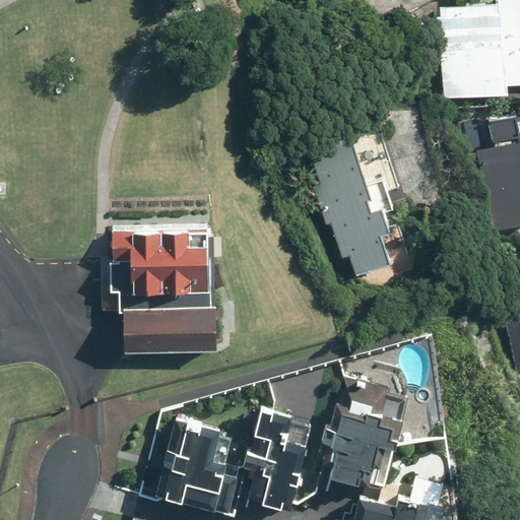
[(438,18),(443,100),(510,95),(509,86),(519,85),(519,0),(496,0),(496,4),(440,8),(441,17),(438,18)]
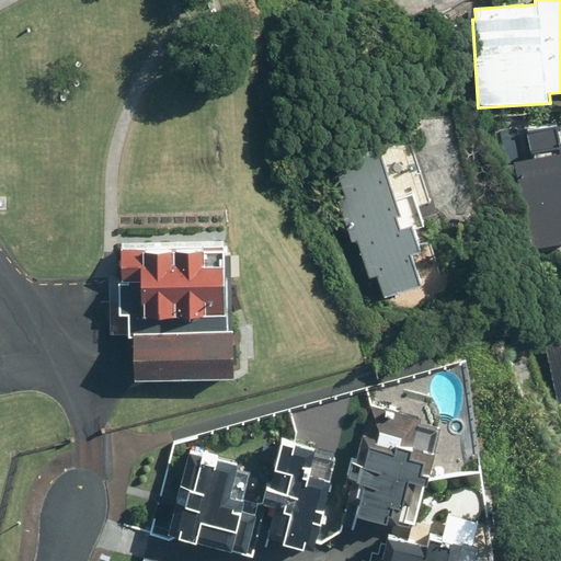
[(560,133),(560,134),(559,125),(527,129),(534,165),(516,169),(534,250),(560,244),(560,133)]
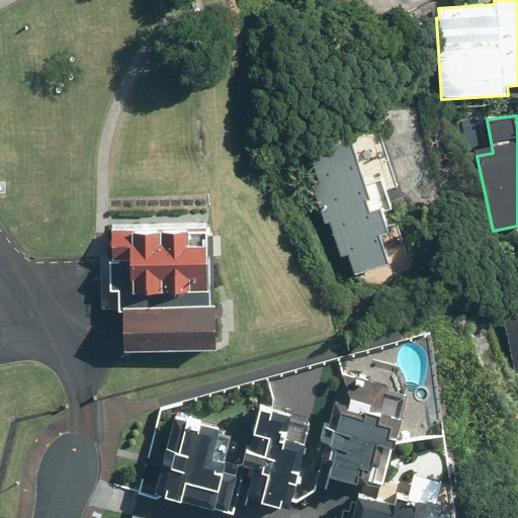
[(390,264),(381,235),(391,233),(384,210),(393,208),(387,190),(398,187),(380,130),(352,139),(311,151),(320,183),(314,184),(325,224),(331,222),(341,257),(349,255),(354,274),(390,264)]
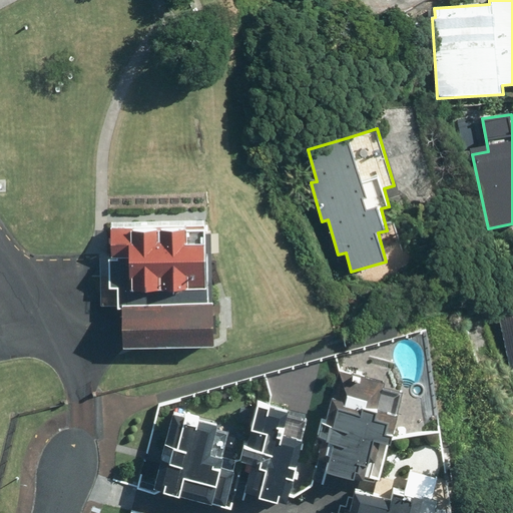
[(112,228),(112,258),(130,258),(131,291),(206,289),(206,255),(206,225),(112,228)]
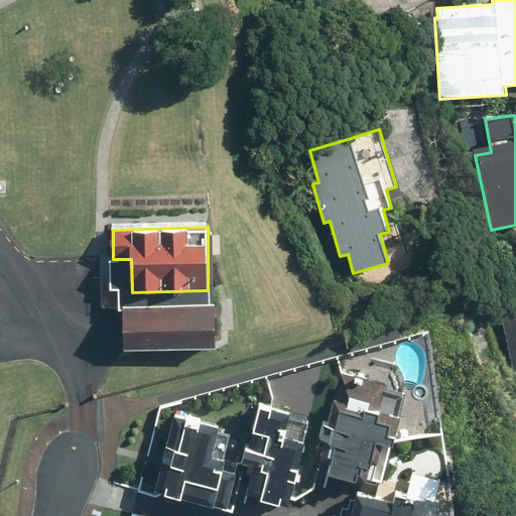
[(216,303),(123,305),(124,350),(217,349),(216,303)]
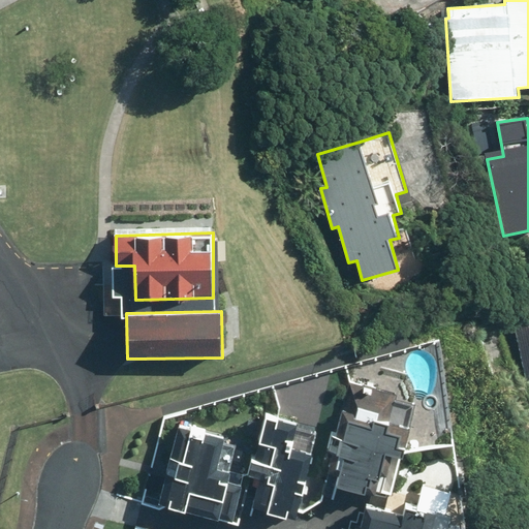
[(528,314),(512,317),(527,386),(528,385),(528,314)]
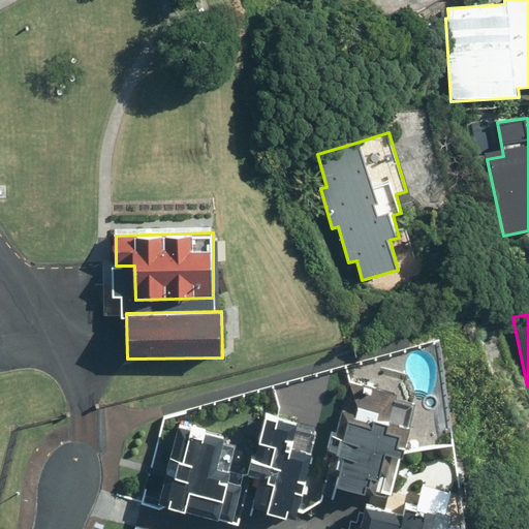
[(393,400),(394,395),(352,385),(340,440),(332,439),(330,453),(342,455),(336,485),(364,491),(365,485),(369,486),(371,476),(382,479),(380,492),(392,495),(400,457),(404,457),(406,445),(399,444),(403,427),(409,429),(413,408),(399,405),(399,402),(393,400)]
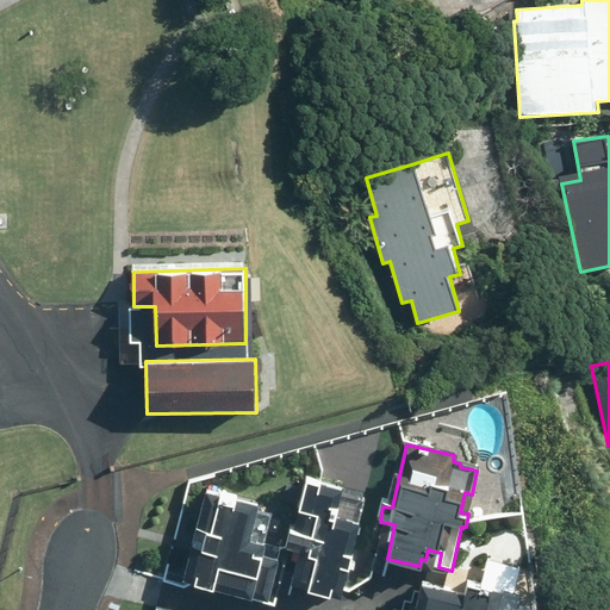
[(350,492),(352,485),(304,475),(290,539),(280,536),(277,552),(292,555),(285,589),(316,596),(317,589),(323,590),(325,580),(338,583),(335,598),(349,601),(359,556),(363,558),(366,545),(358,542),(361,523),(368,524),(374,502),(356,497),(358,493),(350,492)]
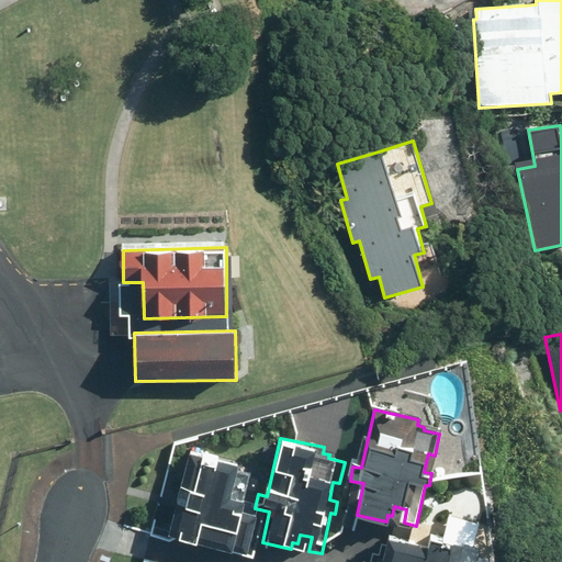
[(166,535),(197,544),(198,539),(234,551),(250,502),(232,495),(240,470),(193,454),(166,535)]
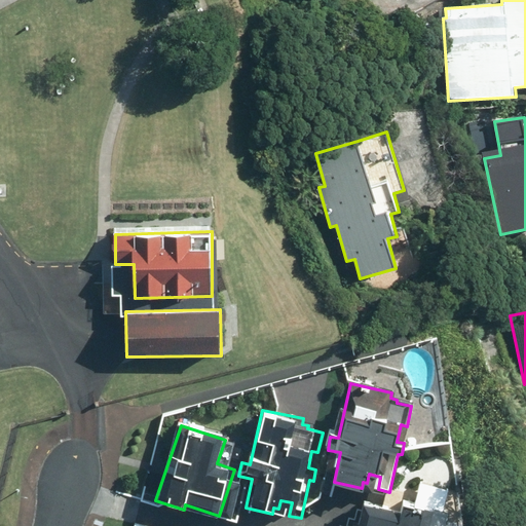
[(420,525),(425,504),(402,499),(400,511),(358,502),(355,513),(366,515),(364,525),(420,525)]
